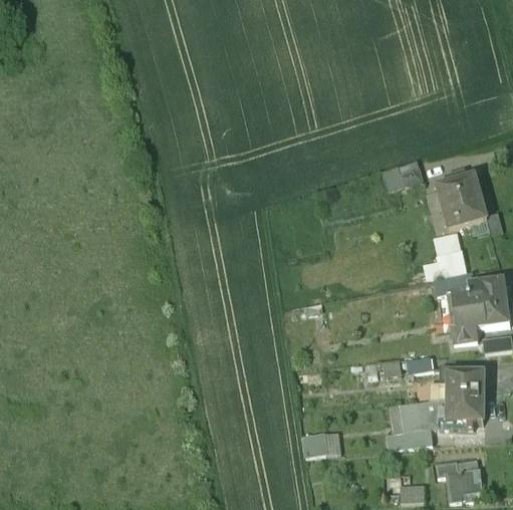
[(436,184),(446,227),(484,217),(473,175),(464,177),(462,167),(447,171),(449,181),(436,184)]
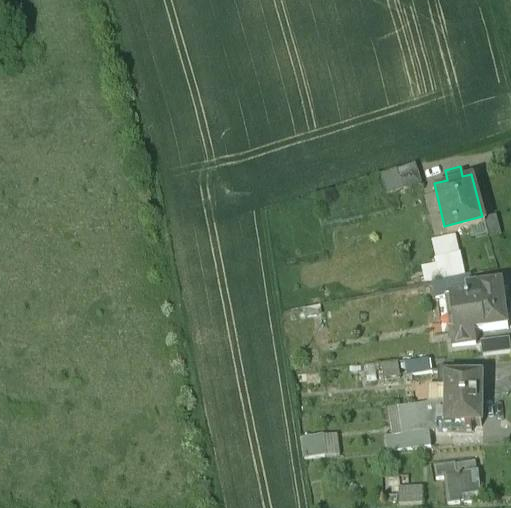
[(419,178),(416,167),(398,173),(402,184),(419,178)]
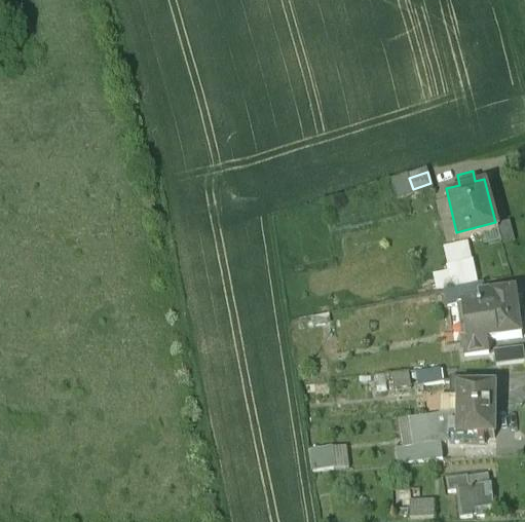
[(447,262),(434,262),(435,277),(476,274),(473,232),(445,234),(447,262)]
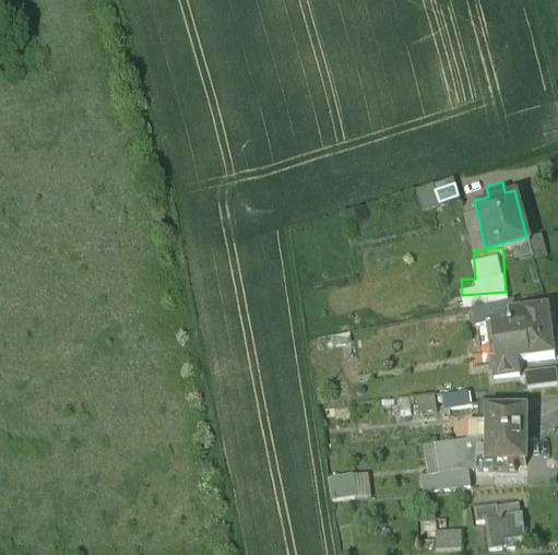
[(521,317),(525,355),(550,352),(547,320),(549,320),(548,310),(545,310),(544,305),(522,307),(522,306),(513,307),(514,318),(521,317)]
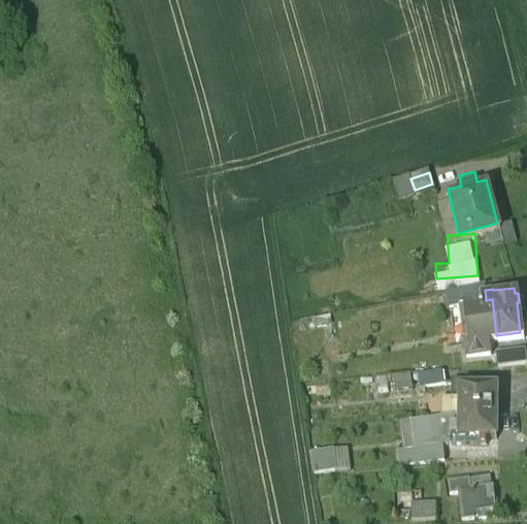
[(462,315),(454,316),(456,328),(464,327),(462,315)]
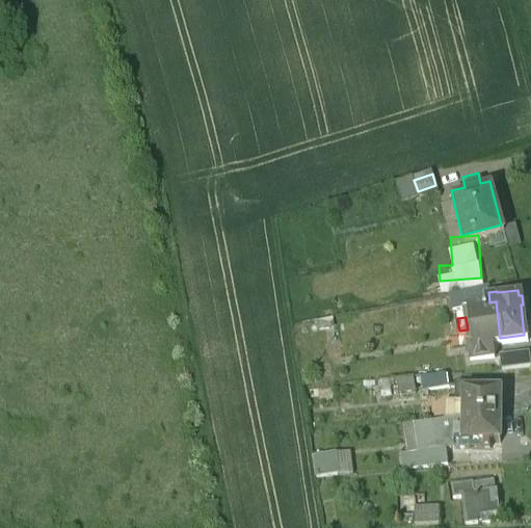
[(498,349),(500,363),(527,360),(525,346),(498,349)]
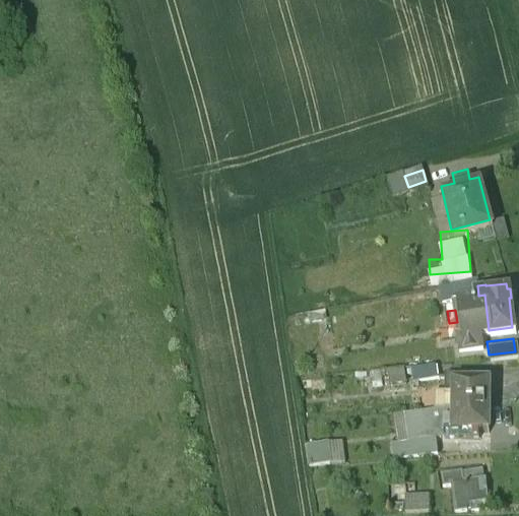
[(439,371),(438,359),(413,361),(414,373),(439,371)]
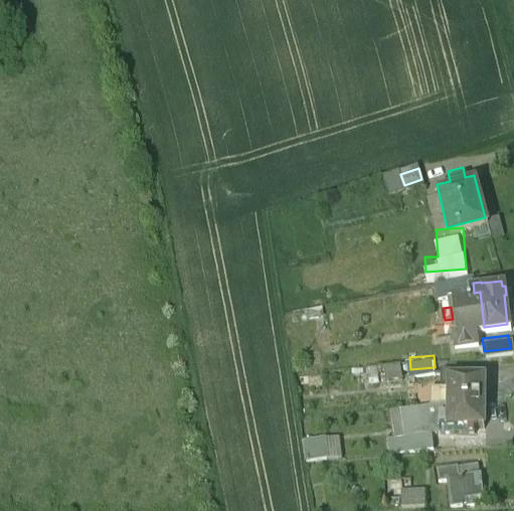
[(447,398),(483,398),(483,384),(482,373),(468,373),(468,367),(439,367),(439,384),(447,384),(447,398)]
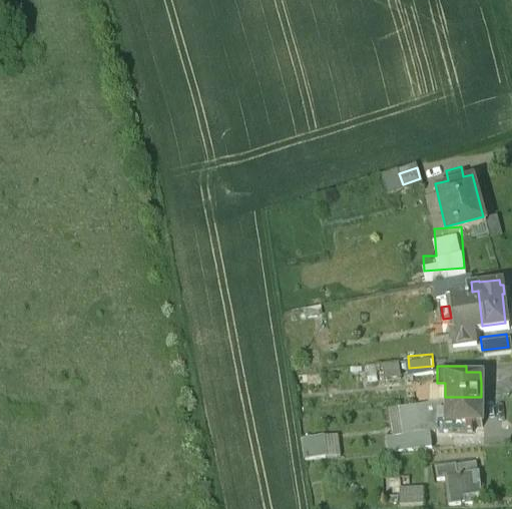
[(445,383),(437,383),(437,389),(411,389),(412,403),(445,399),(445,397),(445,383)]
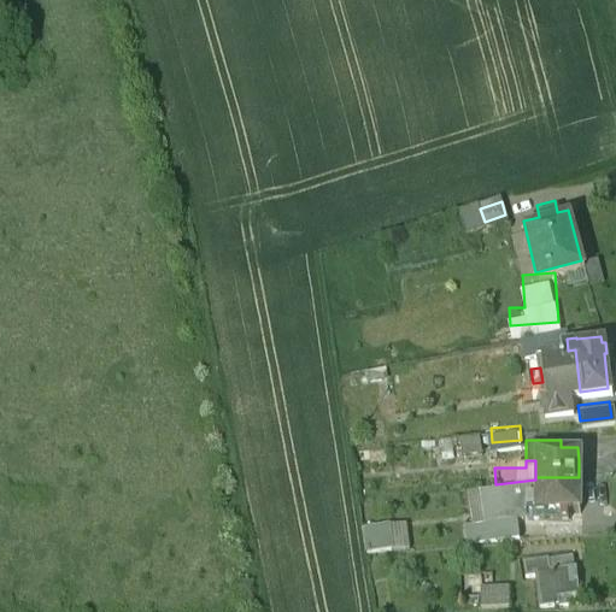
[(580,493),(579,477),(535,477),(535,480),(535,494),(526,494),(526,501),(526,515),(561,515),(561,506),(579,506),(579,493),(580,493)]
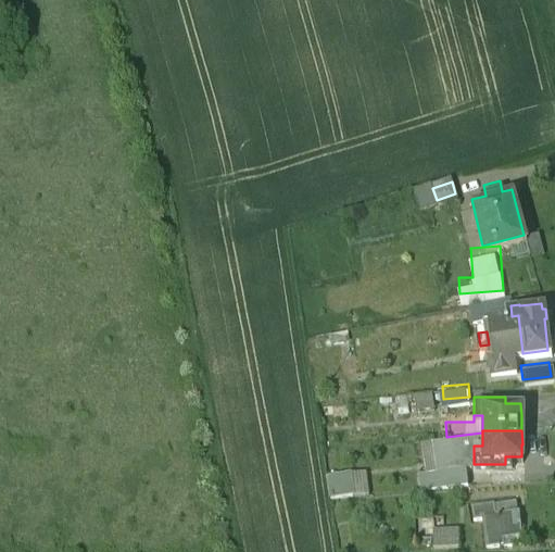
[(482,446),(482,433),(446,437),(440,438),(442,456),(474,452),(474,446),(482,446)]
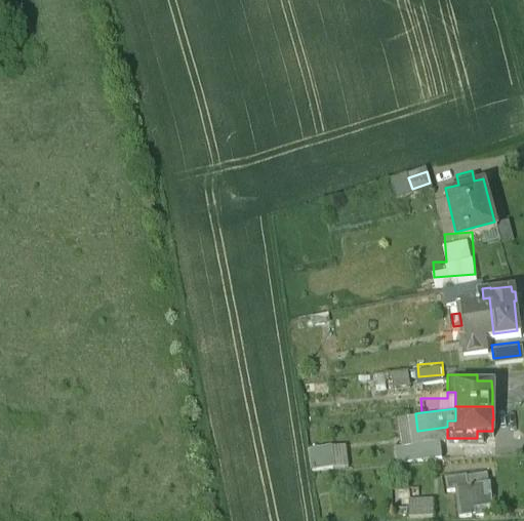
[(400,442),(402,458),(440,454),(438,439),(400,442)]
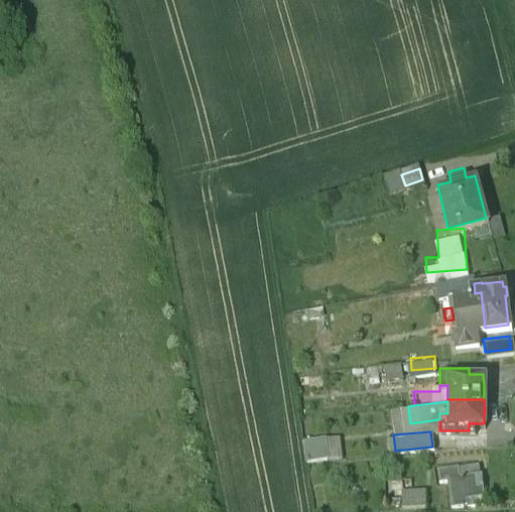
[(324,437),(301,439),(302,442),(305,462),(327,459),(324,437)]
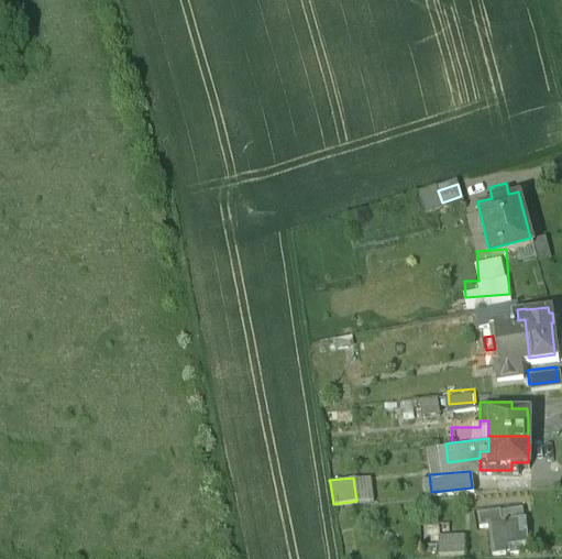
[(524,515),(505,518),(508,539),(527,536),(524,515)]
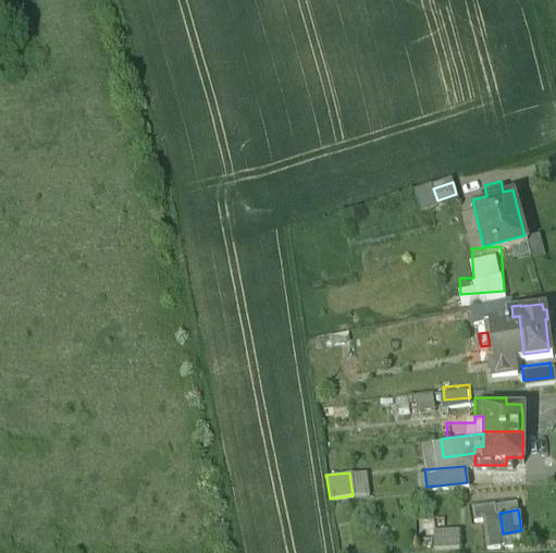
[(458,526),(432,527),(433,545),(459,544),(458,526)]
